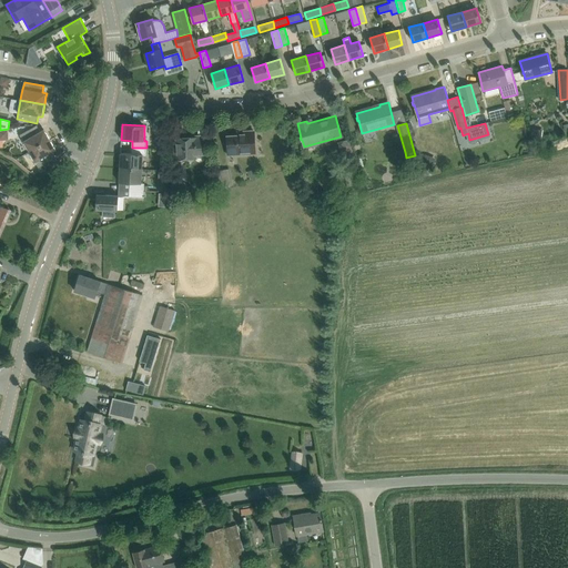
[(37,125),(20,135),(29,152),(50,140),(46,132),(44,129),(40,131),(37,125)]
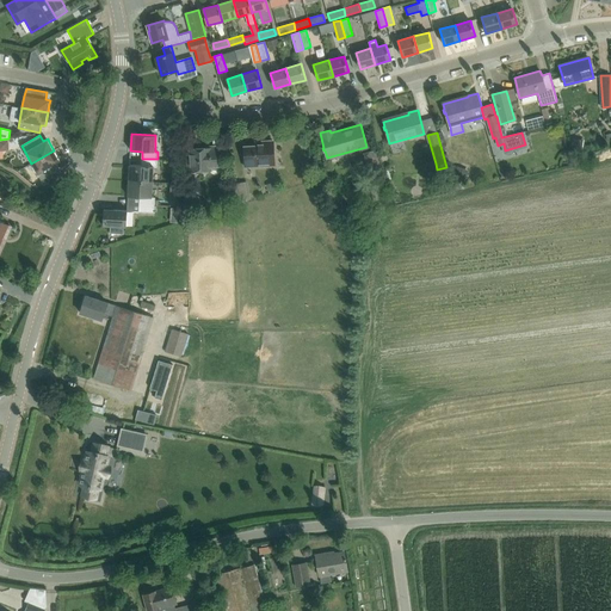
[(573,139),(571,148),(582,149),(584,140),(573,139)]
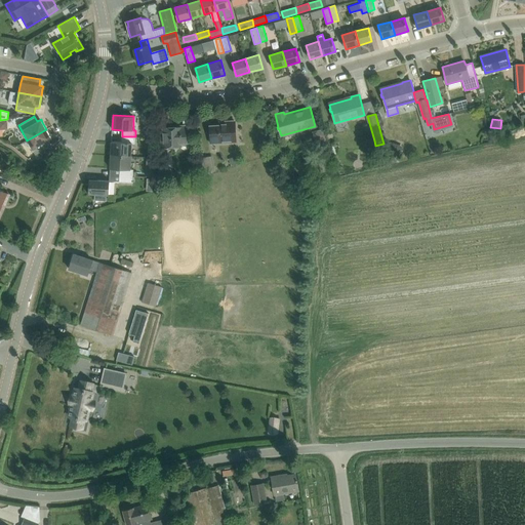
[(236,143),(235,131),(235,121),(226,121),(226,125),(209,126),(210,144),(236,143)]
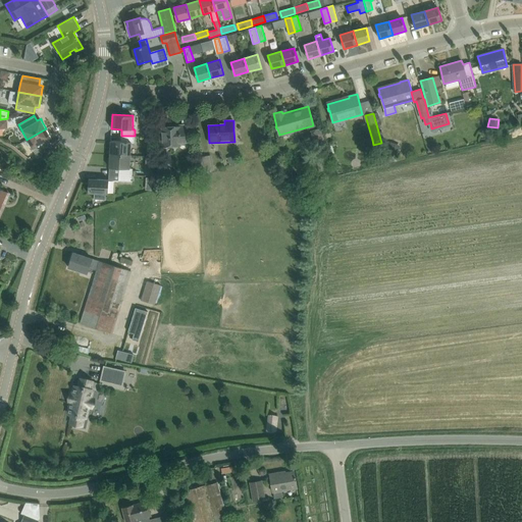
[(189,147),(189,142),(188,127),(179,128),(179,129),(175,129),(175,126),(162,127),(162,137),(160,137),(161,146),(164,146),(164,148),(171,148),(171,146),(180,145),(180,147),(184,149),(187,148),(189,147)]
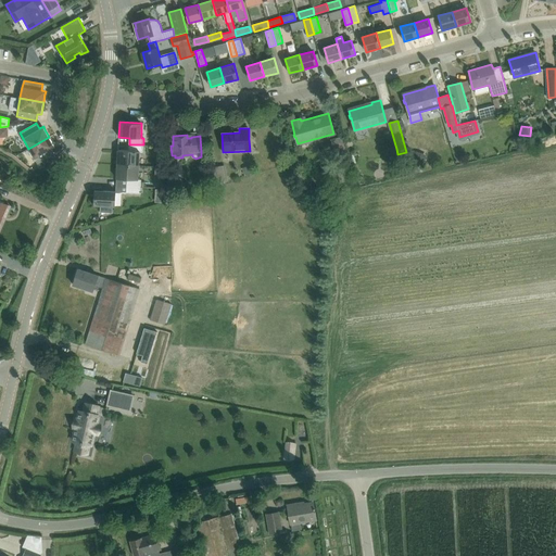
[(336,156),(346,154),(342,136),(330,139),(336,156)]
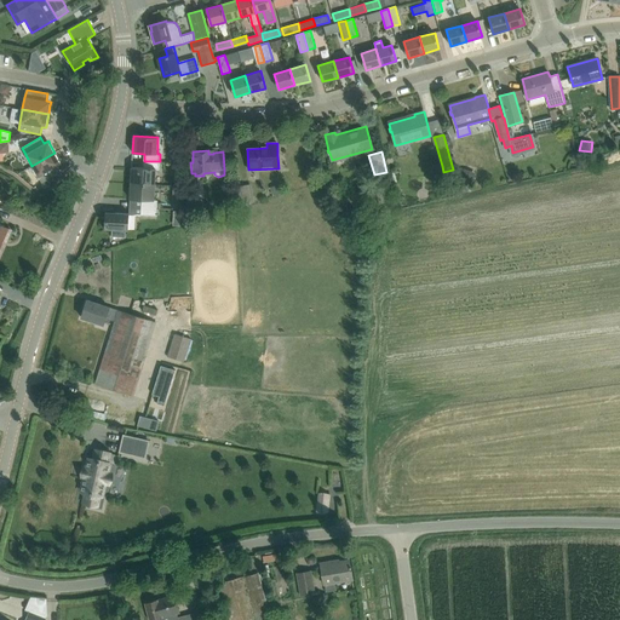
[(63,176),(57,166),(62,164),(55,153),(32,166),(46,190),(63,176)]
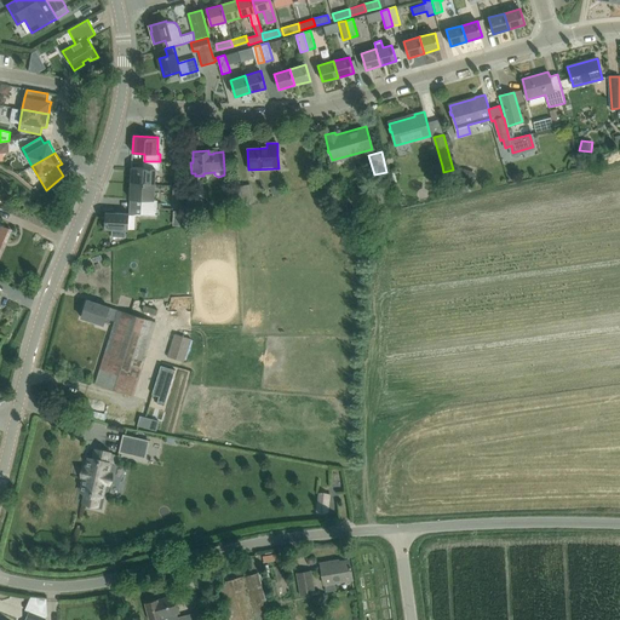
[(160,170),(160,161),(144,161),(143,167),(131,167),(130,183),(155,184),(156,170),(160,170)]
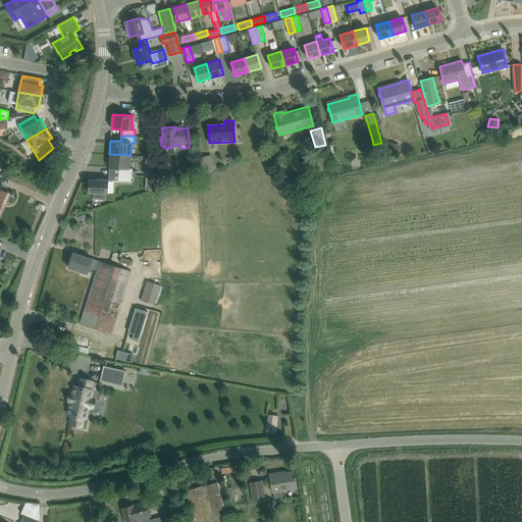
[(389,144),(387,150),(397,154),(399,147),(389,144)]
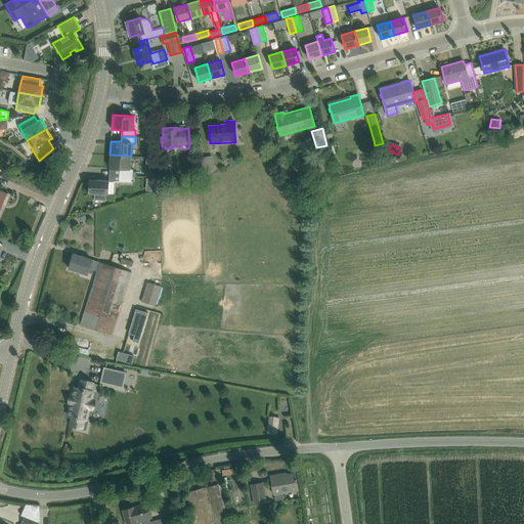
[(120,169),(119,175),(133,176),(133,169),(131,169),(131,156),(110,155),(110,168),(120,169)]
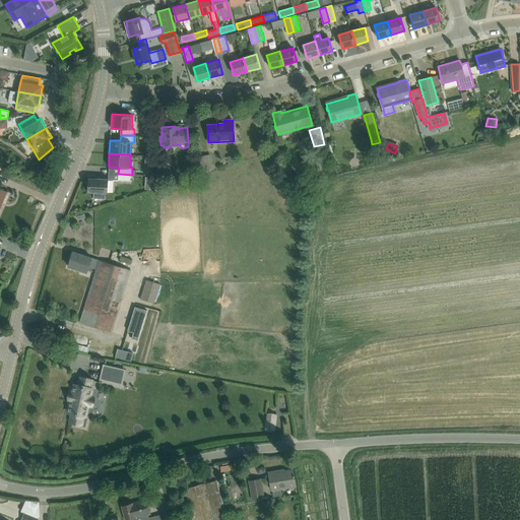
[(234,154),(226,157),(230,164),(236,161),(234,154)]
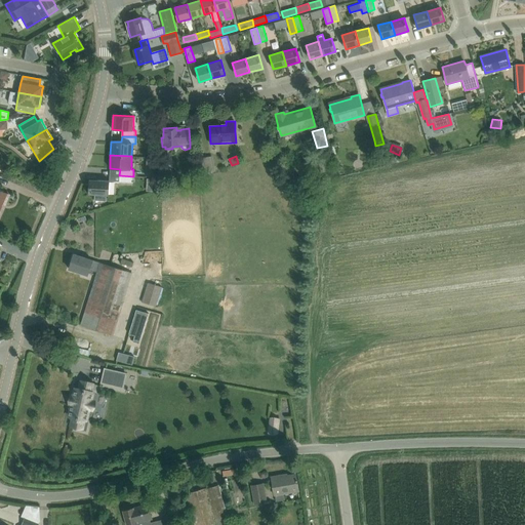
[(163,167),(159,173),(167,179),(171,173),(171,169),(167,167),(163,167)]
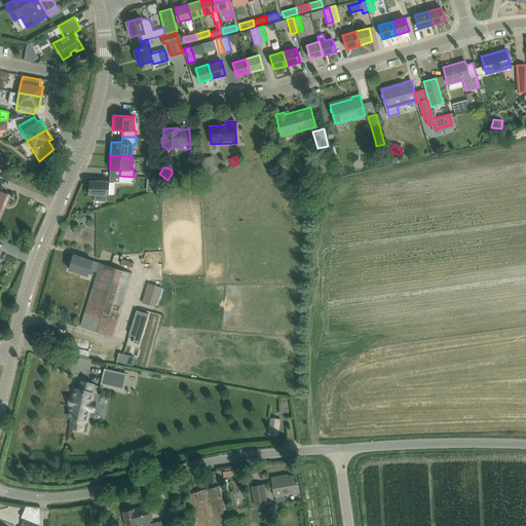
[(89,180),(88,194),(95,194),(95,200),(106,201),(107,195),(109,195),(110,181),(89,180)]
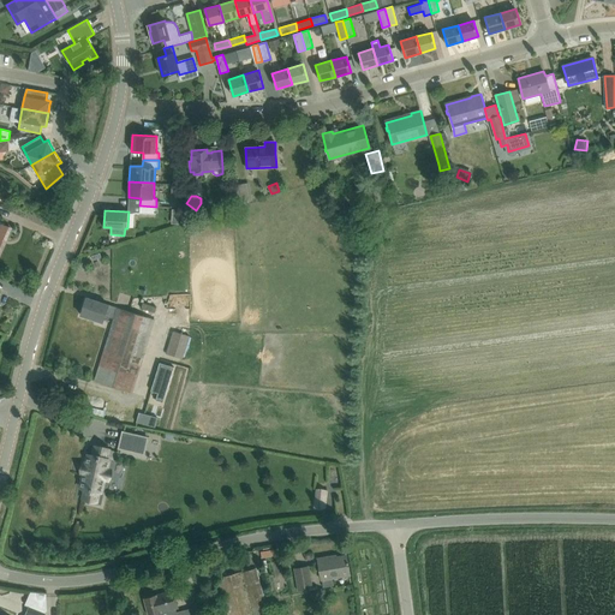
[(11,228),(0,224),(0,245),(4,239),(6,240),(11,228)]
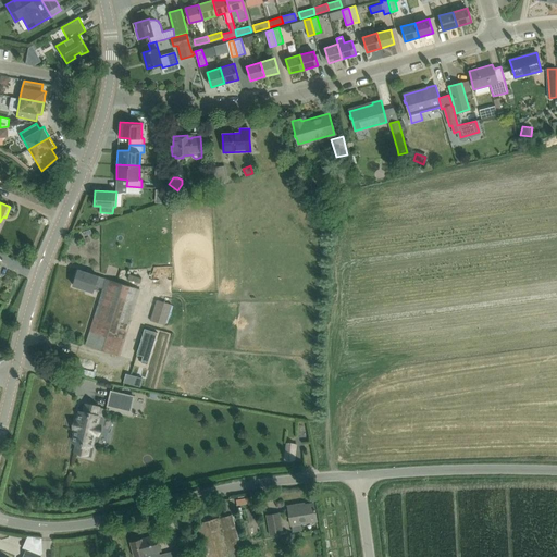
[(160,279),(168,281),(171,269),(163,267),(160,279)]
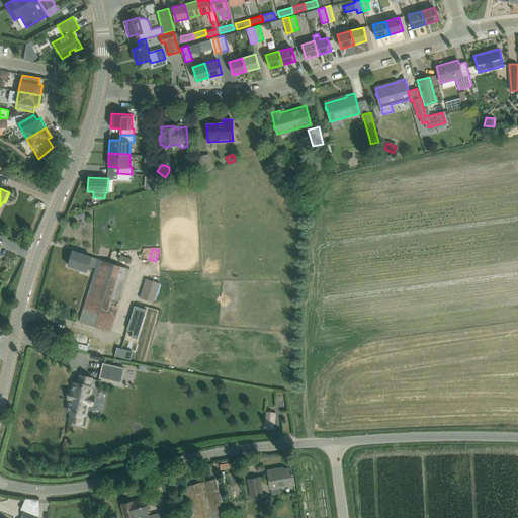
[(80,321),(89,324),(110,330),(128,269),(98,260),(97,259),(73,251),(69,265),(86,271),(87,265),(96,268),(80,321)]
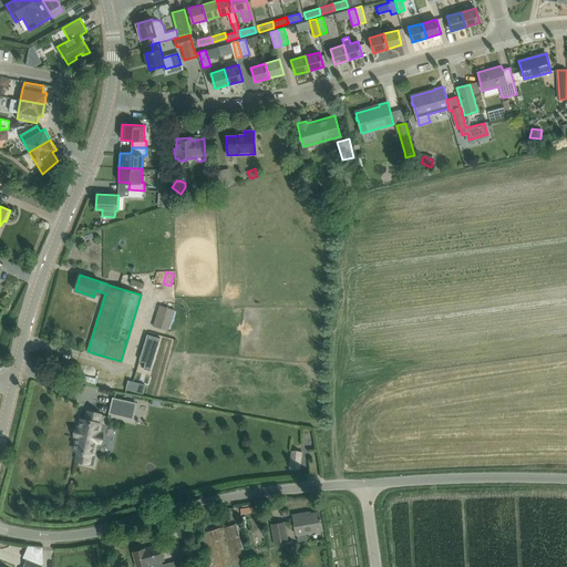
[(168,330),(174,312),(175,309),(160,305),(153,326),(168,330)]
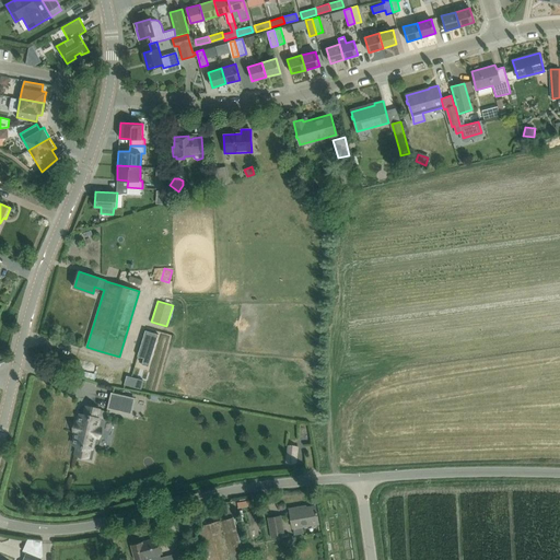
[(146,330),(137,356),(138,357),(143,358),(142,364),(149,366),(159,334),(147,330),(146,330)]
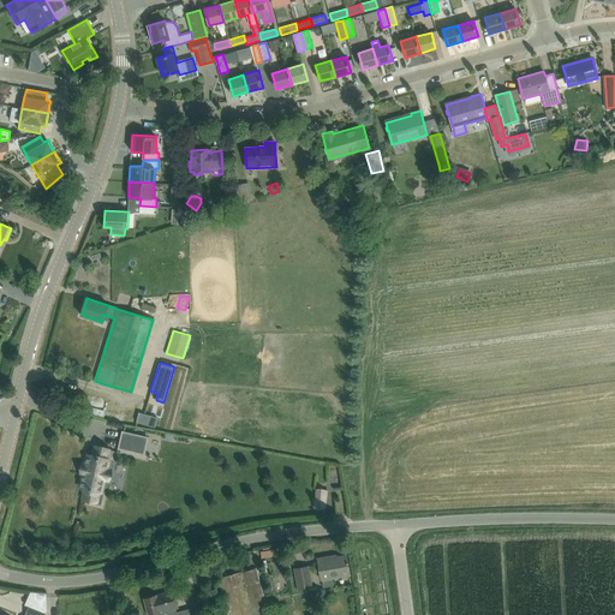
[(138,412),(136,422),(147,425),(149,416),(138,412)]
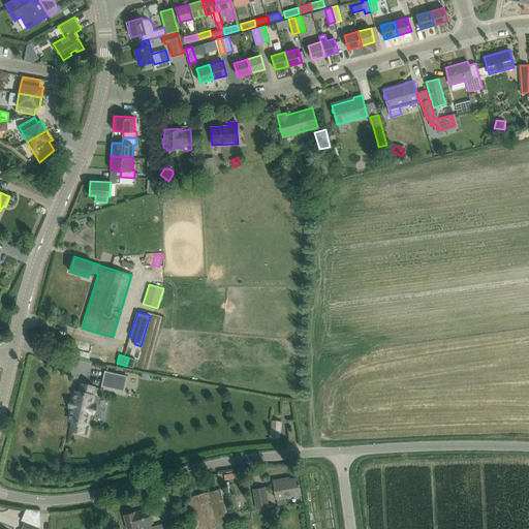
[(105,371),(102,385),(118,389),(117,393),(123,394),(123,391),(136,394),(139,379),(105,371)]
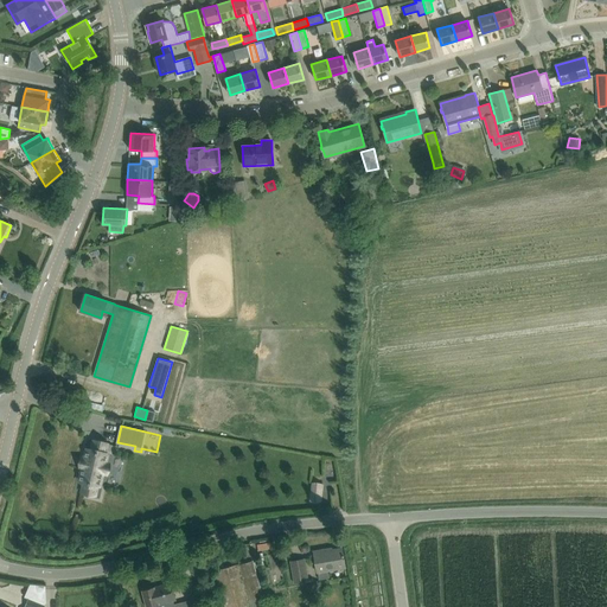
[(80,467),(82,467),(80,481),(84,483),(82,492),(95,494),(97,485),(100,486),(102,472),(107,473),(109,464),(104,464),(107,454),(104,453),(107,443),(94,440),(91,451),(87,449),(84,459),(82,458),(80,467)]
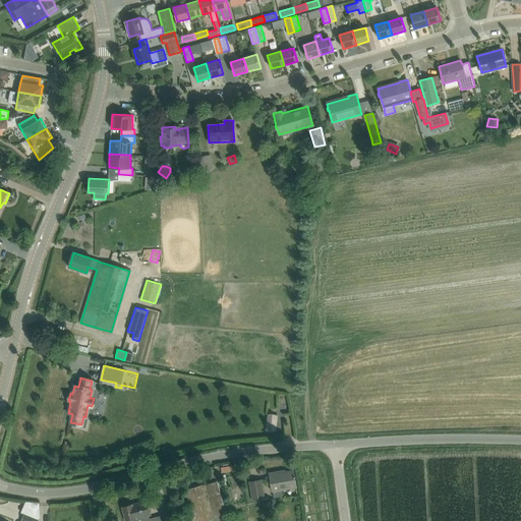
[(267,414),(265,429),(276,430),(278,415),(267,414)]
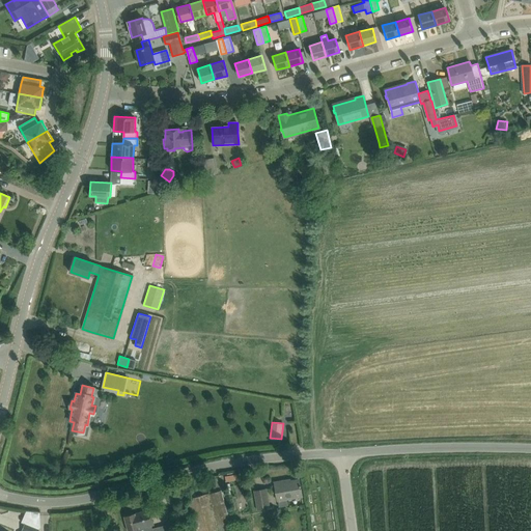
[(56,449),(61,438),(54,435),(50,446),(56,449)]
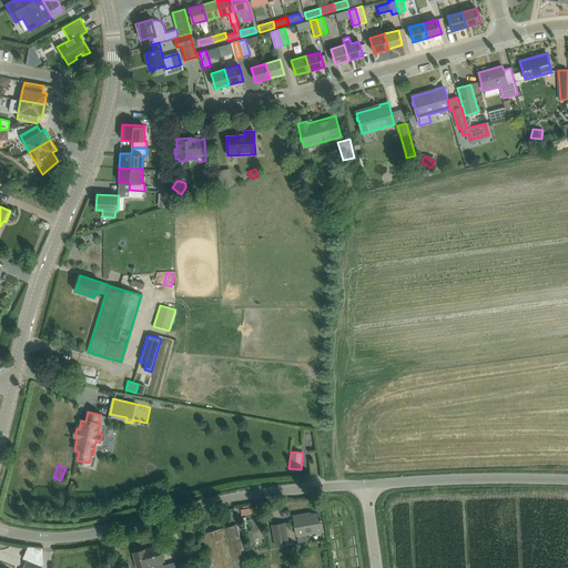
[(320,514),(294,518),(298,543),(308,540),(307,533),(323,530),(320,514)]
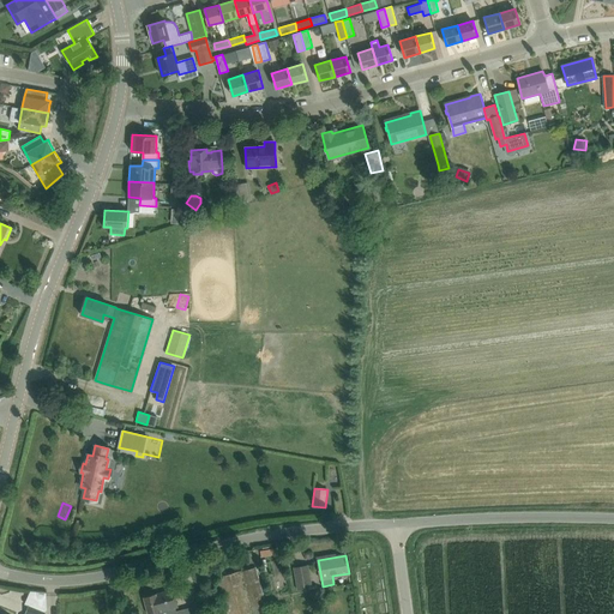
[(312,588),(308,565),(294,567),(298,590),(312,588)]
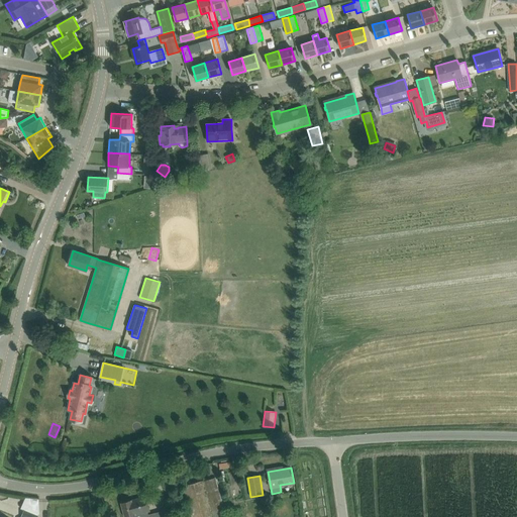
[(215,478),(204,481),(214,516),(221,516),(219,509),(224,508),(215,478)]
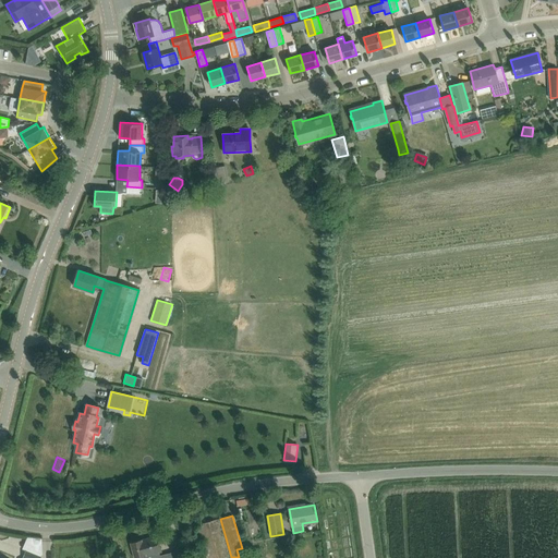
[(222,557),(230,556),(222,529),(219,519),(198,524),(207,557),(222,557)]
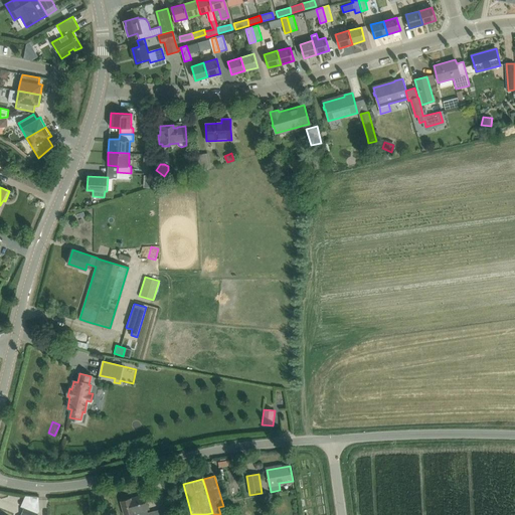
[(149,509),(145,494),(131,498),(135,514),(148,514),(147,510),(149,509)]
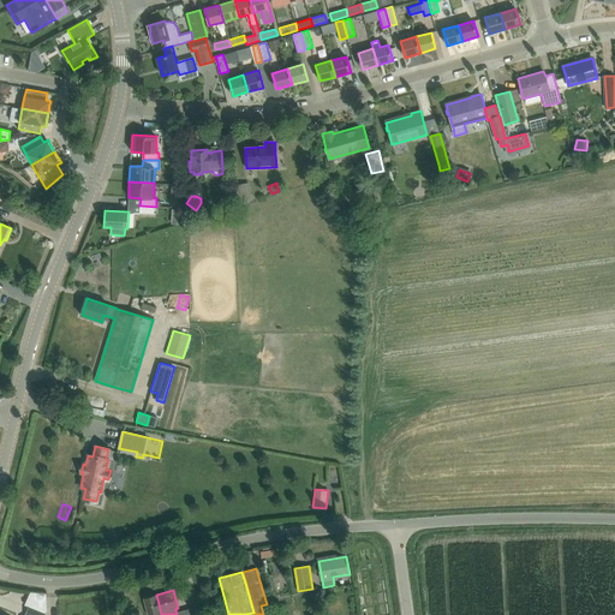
[(156,595),(144,598),(148,614),(161,614),(156,595)]
